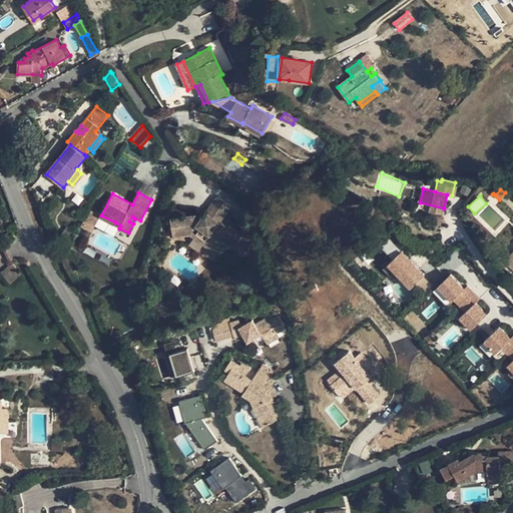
[(169,217),(172,229),(178,228),(179,236),(194,234),(189,242),(199,249),(204,244),(207,239),(224,252),(227,247),(231,247),(233,245),(242,251),(250,241),(239,233),(221,221),(229,207),(214,196),(204,212),(169,217)]
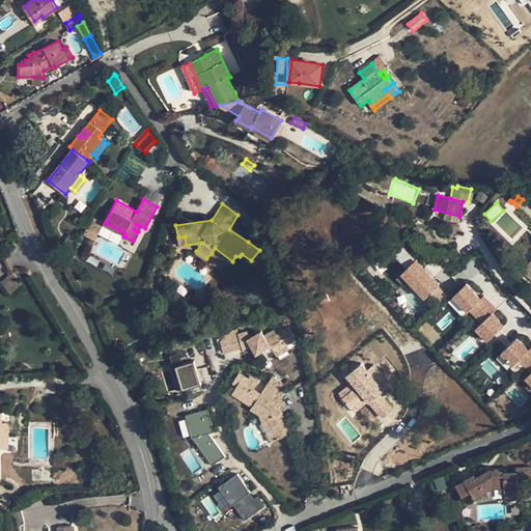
[(119,230),(105,223),(101,229),(116,236),(119,230)]
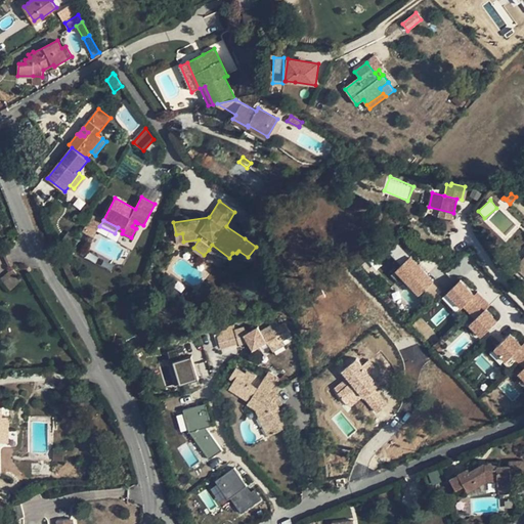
[(248,234),(245,238),(256,247),(259,242),(248,234)]
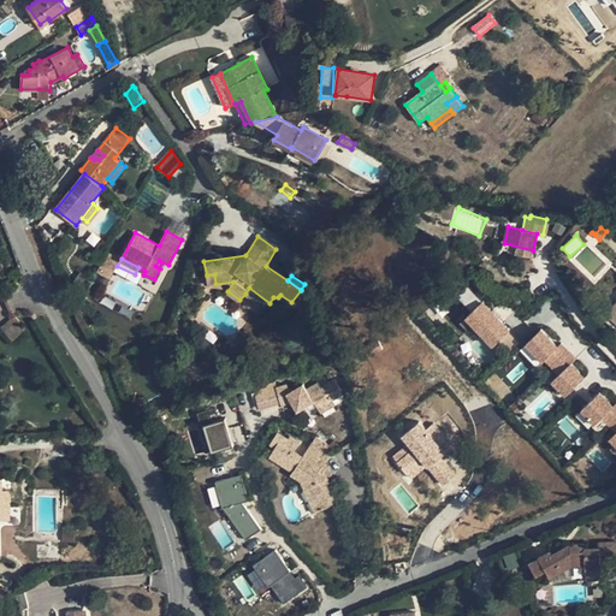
[(246,294),(265,308),(270,303),(249,288),(246,294)]
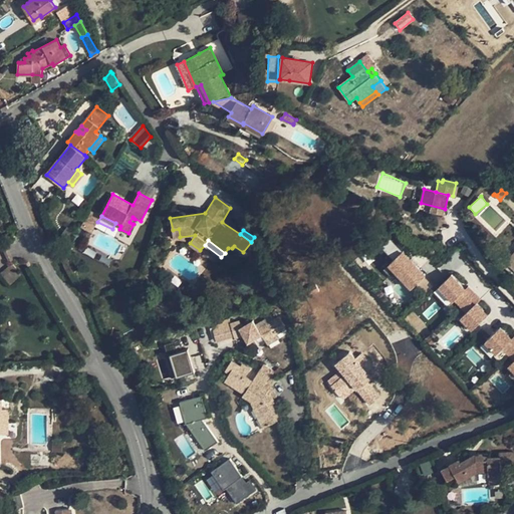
[(234,246),(232,248),(241,254),(243,252),(234,246)]
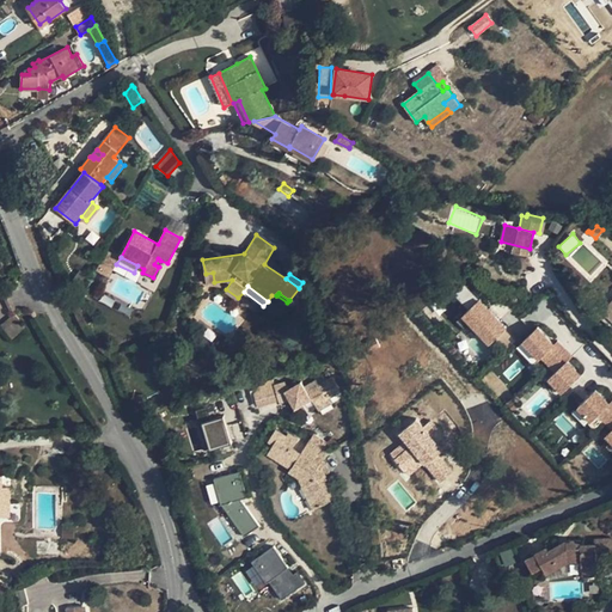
[(478,301),(464,314),(489,342),(505,329),(478,301)]
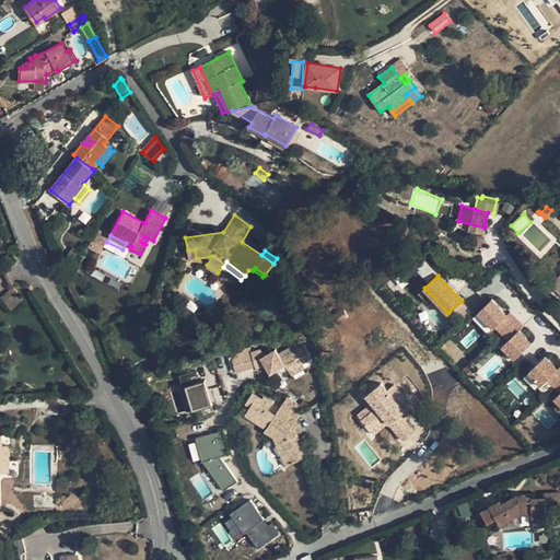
[(24,300),(13,288),(1,296),(12,310),(24,300)]
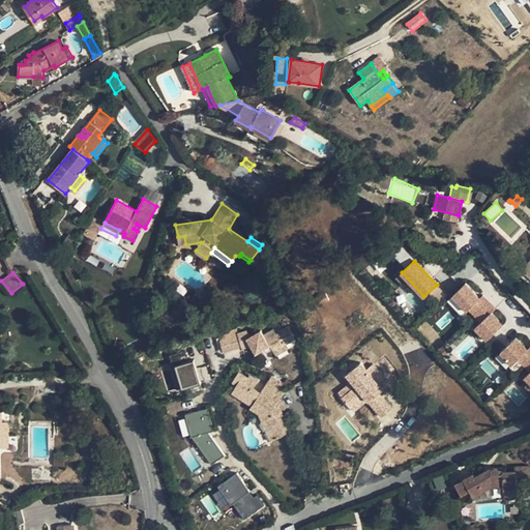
[(407,278),(402,272),(396,277),(402,284),(407,278)]
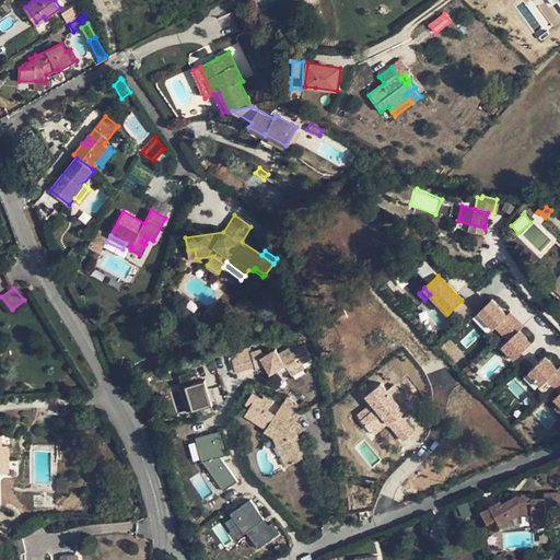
[(479,312),(485,318),(493,327),(494,326),(508,339),(502,345),(514,358),(529,342),(517,330),(523,326),(510,312),(506,314),(492,299),(479,312)]
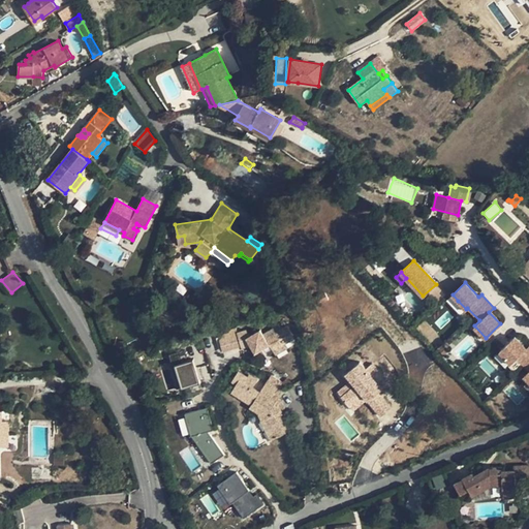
[(272,290),(274,297),(285,292),(282,286),(272,290)]
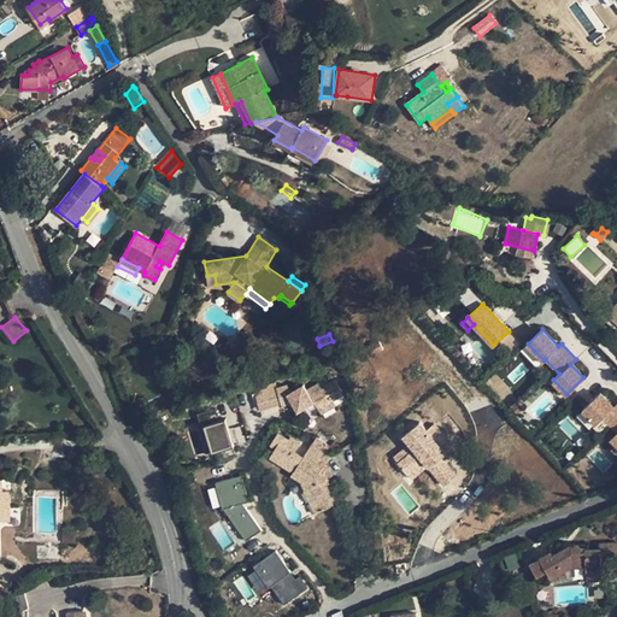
[(383,350),(378,340),(363,350),(366,358),(383,350)]
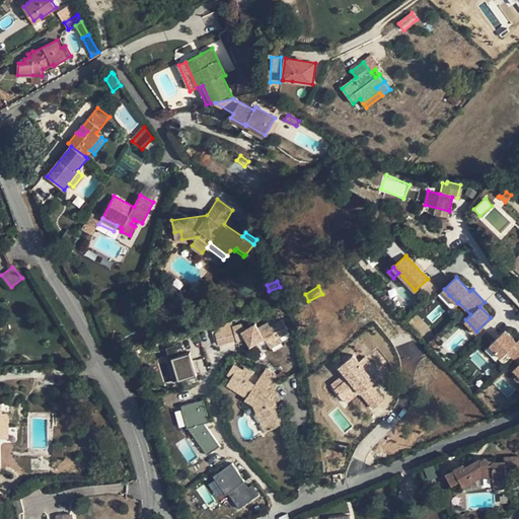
[(449,295),(444,289),(439,294),(445,300),(449,295)]
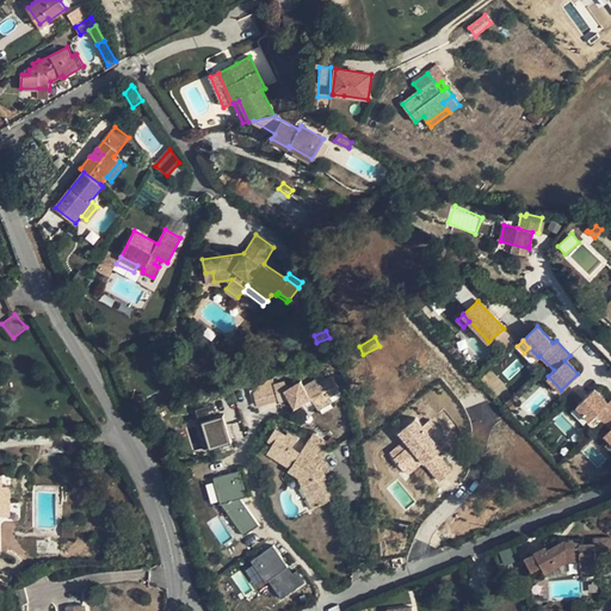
[(253,388),(254,392),(251,393),(254,406),(278,400),(279,402),(291,399),(296,407),(314,397),(320,408),(333,401),(329,395),(340,389),(332,375),(319,383),(318,380),(304,388),(301,381),(285,389),(283,383),(272,386),(271,377),(257,381),(253,388)]
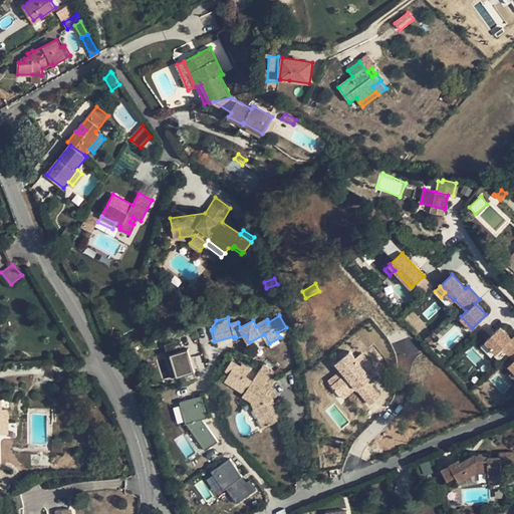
[(472,328),(466,322),(461,327),(467,333),(472,328)]
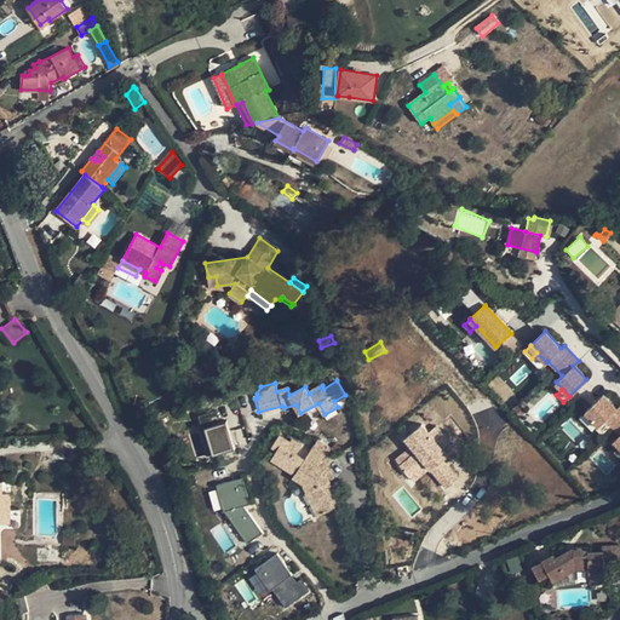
[(585,411),(592,418),(598,425),(604,418),(619,434),(613,440),(619,447),(619,405),(615,409),(602,395),(585,411)]
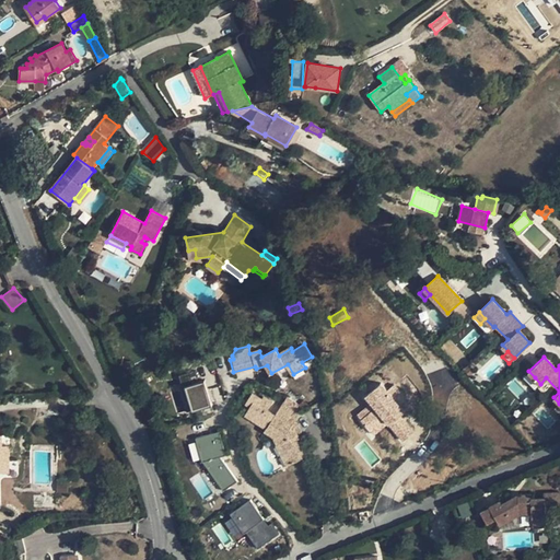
[(535,377),(528,371),(523,376),(528,383),(535,377)]
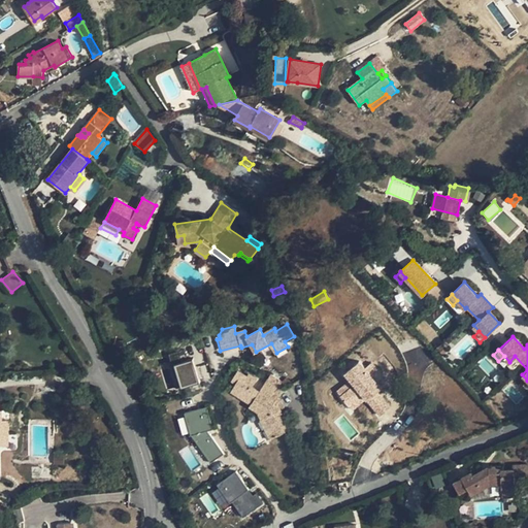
[(135,359),(129,364),(137,373),(142,369),(135,359)]
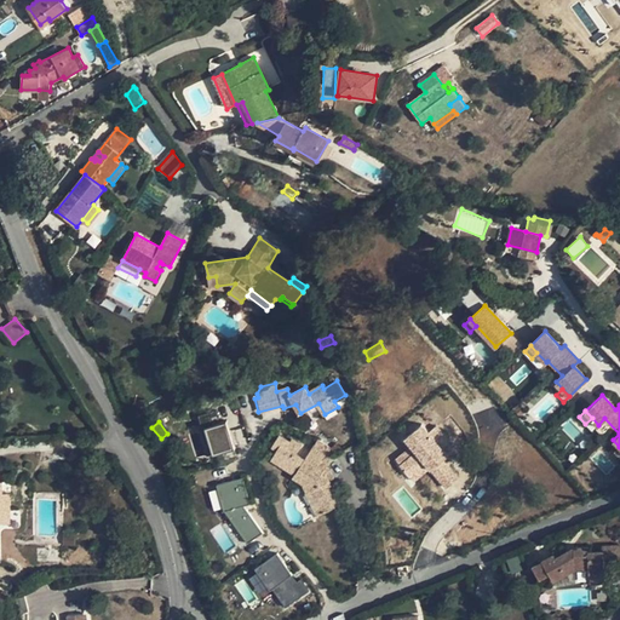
[(225,422),(205,428),(213,455),(234,449),(225,422)]
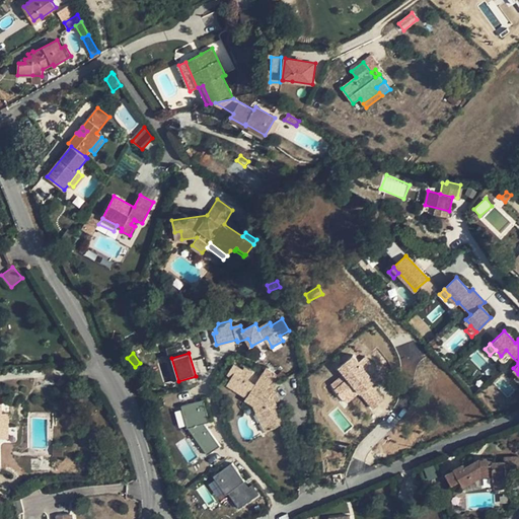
[(360,391),(374,409),(383,400),(371,385),(375,381),(371,376),(377,371),(365,357),(360,362),(354,355),(340,366),(346,373),(350,378),(337,388),(336,389),(344,398),(357,387),(360,391)]
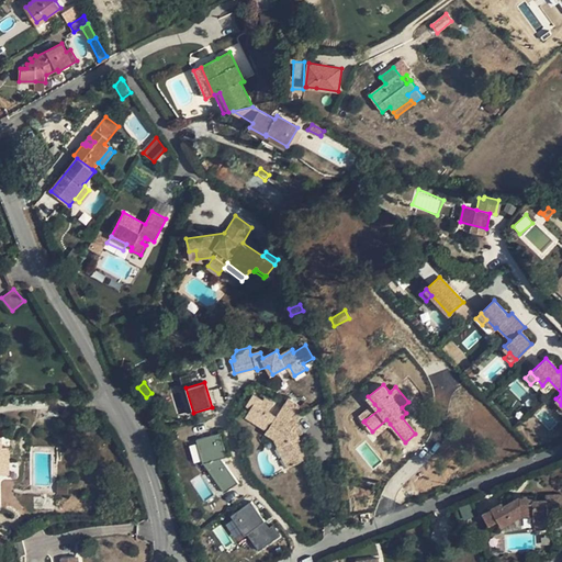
[(292,393),(285,404),(301,414),(304,408),(304,409),(311,407),(305,402),(292,393)]
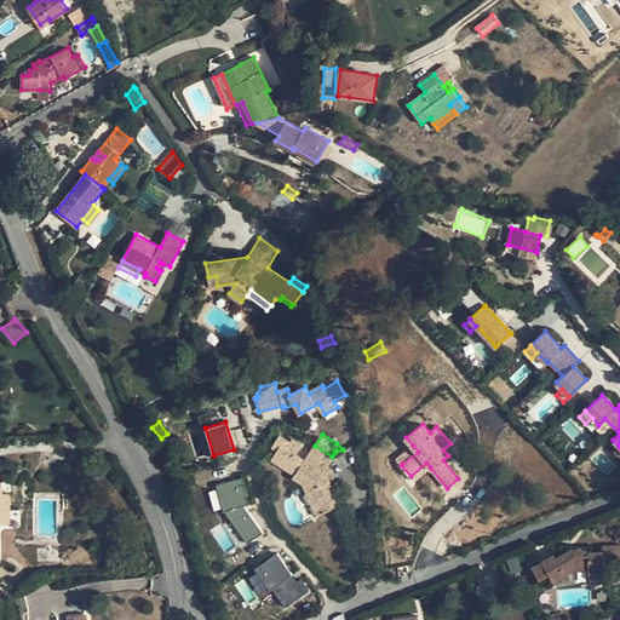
[(271,459),(294,474),(293,477),(303,483),(308,493),(314,489),(326,512),(342,504),(325,474),(331,471),(328,466),(327,466),(332,457),(315,446),(314,445),(304,459),(297,454),(303,446),(292,440),(290,442),(280,435),(273,446),(277,449),(271,459)]
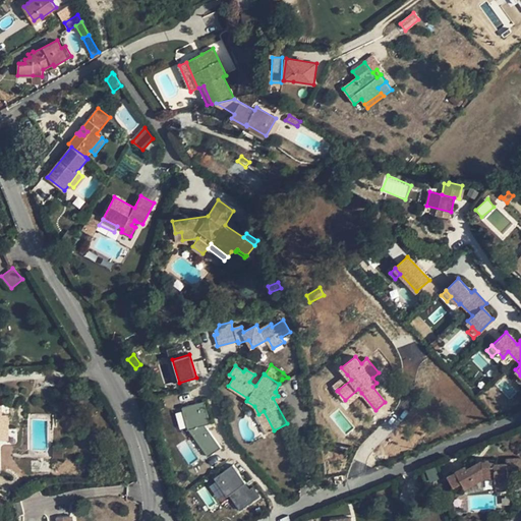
[(347,374),(335,385),(338,390),(351,380),(347,374)]
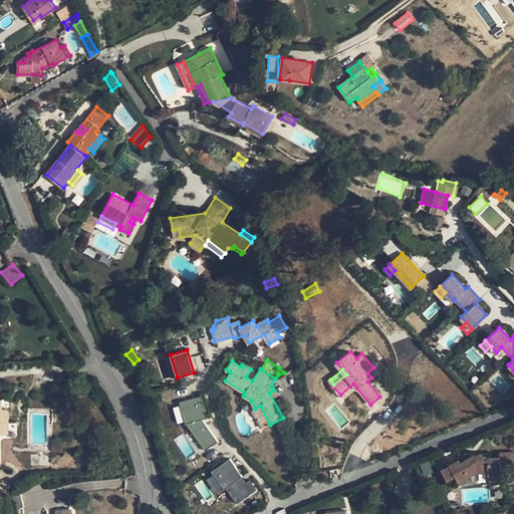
[(353,383),(340,395),(342,399),(356,388),(353,383)]
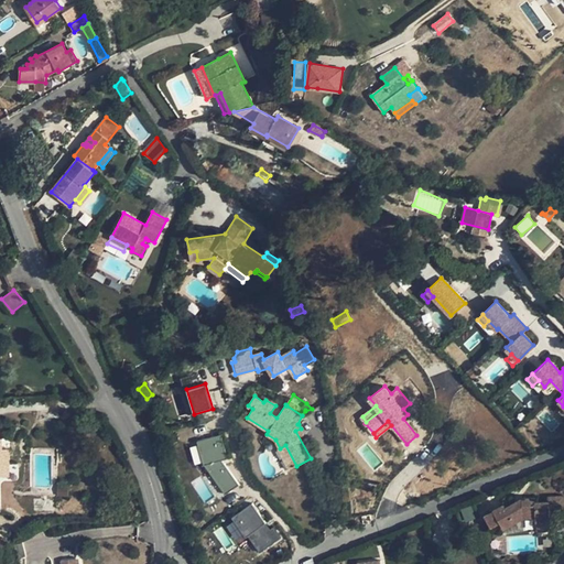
[(219,435),(196,441),(202,465),(218,461),(226,459),(219,435)]
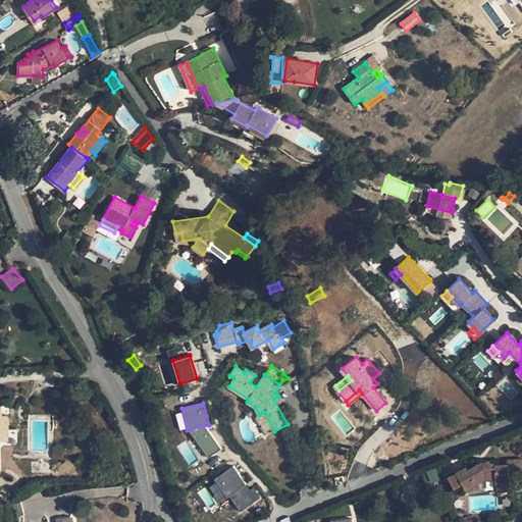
[(259,415),(257,416),(267,434),(274,431),(264,412),(259,415)]
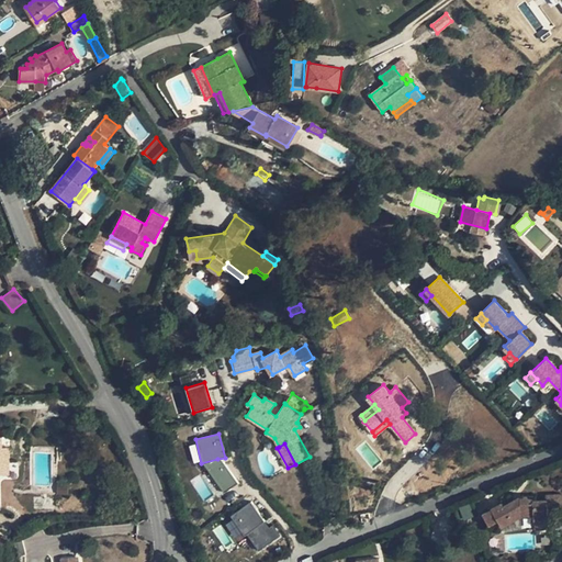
[(201,463),(223,493),(236,483),(217,459),(201,463)]
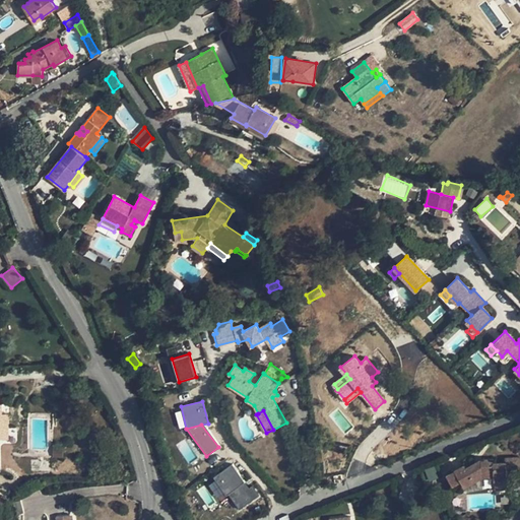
[(454,469),(447,473),(453,485),(461,481),(464,486),(474,480),(471,475),(482,469),(482,476),(494,476),(494,482),(507,481),(506,468),(511,467),(517,476),(519,474),(519,460),(518,457),(505,457),(505,462),(494,462),(494,458),(481,459),(481,462),(474,467),(472,463),(466,467),(464,464),(454,469)]
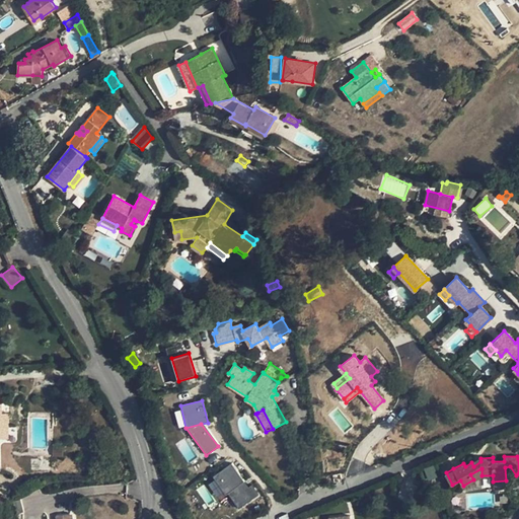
[(480,458),(471,462),(473,466),(480,461),(480,458)]
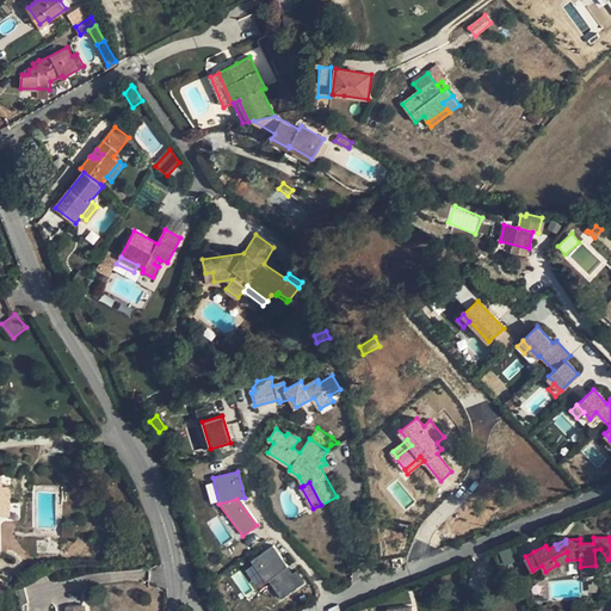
[(271,545),(250,560),(264,581),(267,579),(285,567),(271,545)]
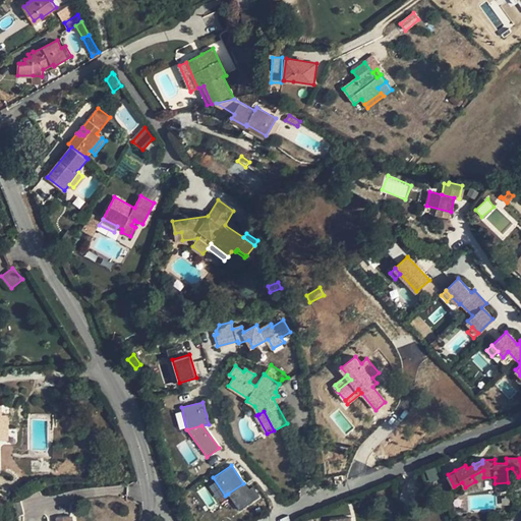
[(483,470),(472,476),(475,481),(483,477),(483,470)]
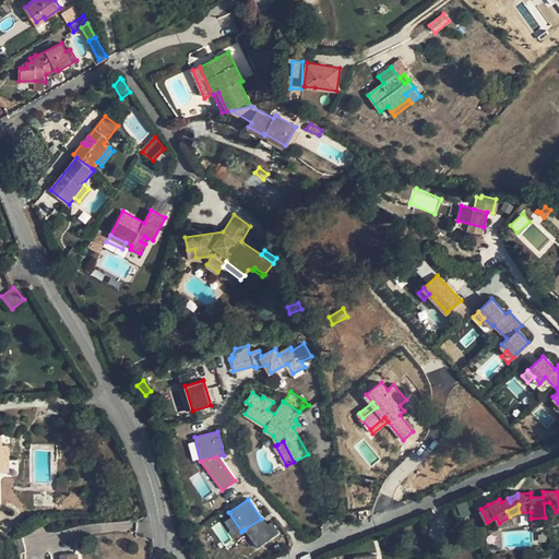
[(261,519),(245,530),(257,547),(277,533),(270,523),(265,525),(261,519)]
